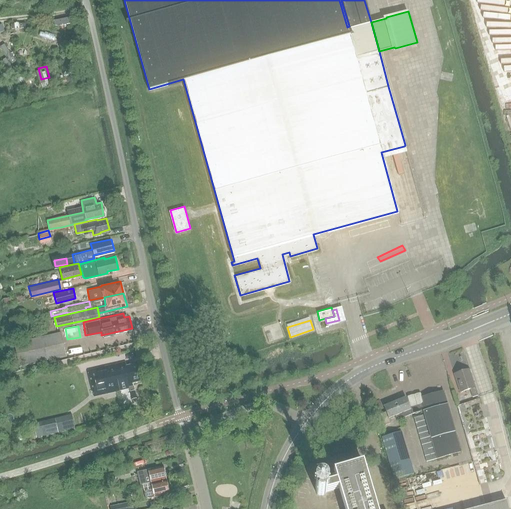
[(18,365),(65,354),(60,330),(14,341),(18,365)]
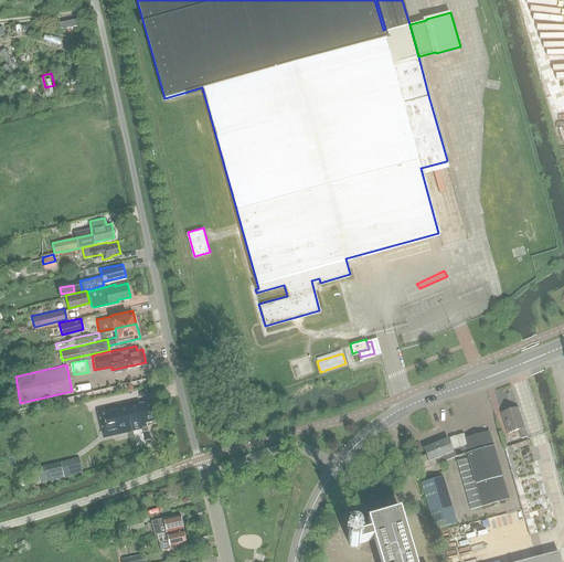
[(146,421),(159,419),(155,398),(135,402),(135,398),(96,406),(103,436),(147,426),(146,421)]
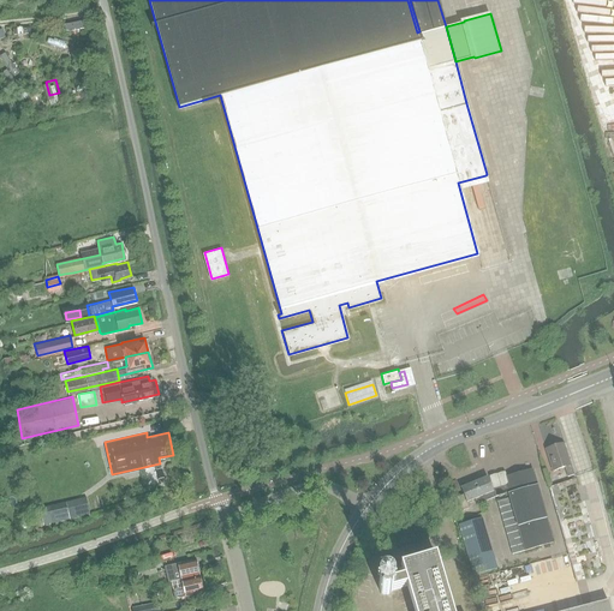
[(566,474),(573,472),(566,450),(565,450),(562,441),(544,447),(552,468),(564,465),(566,474)]
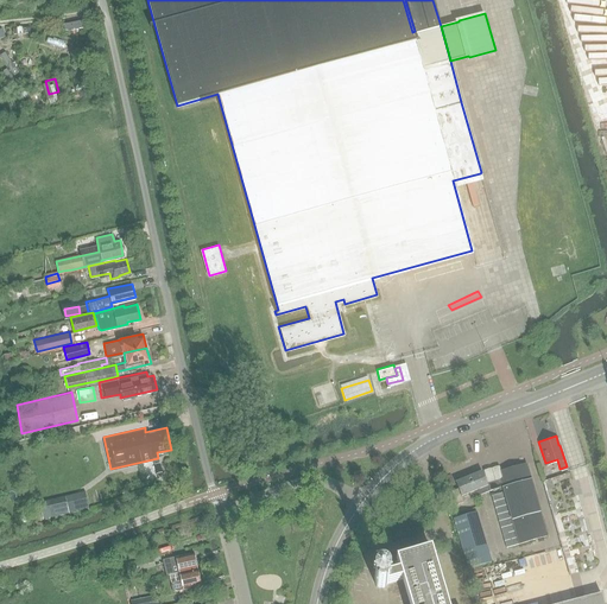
[(518,542),(547,533),(525,461),(497,469),(498,471),(484,475),(489,489),(501,485),(504,494),(506,502),(509,509),(511,517),(513,526),(516,534),(518,542)]
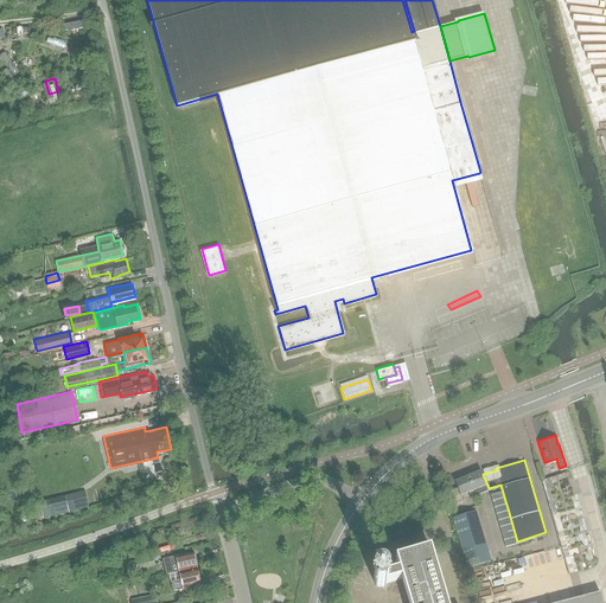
[(477,493),(489,488),(483,474),(479,468),(467,473),(477,493)]
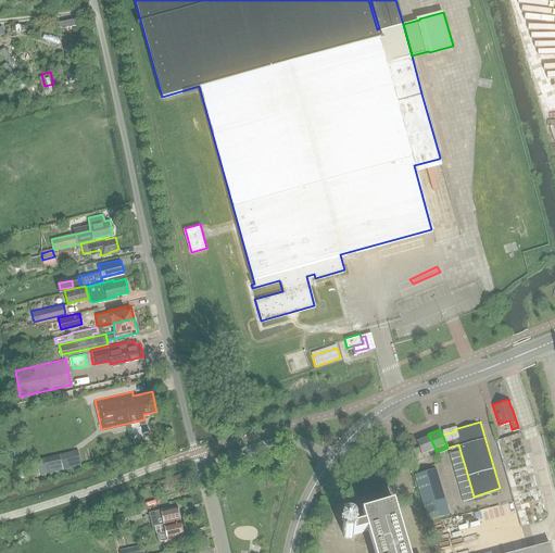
[(428,434),(415,439),(418,445),(412,448),(416,460),(424,457),(421,452),(428,450),(430,455),(437,452),(428,434)]
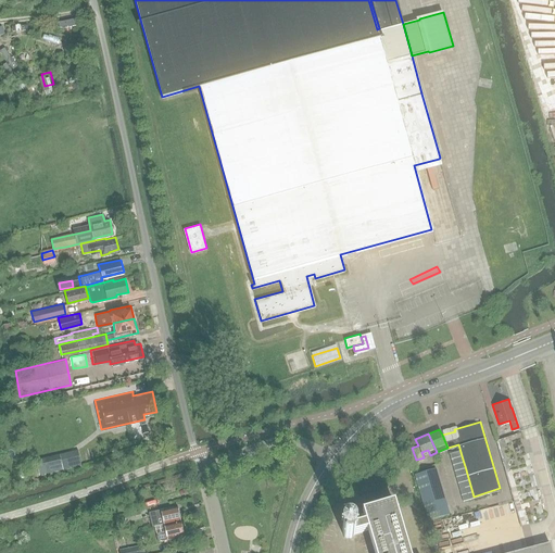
[(458,444),(448,448),(450,455),(461,452),(458,444)]
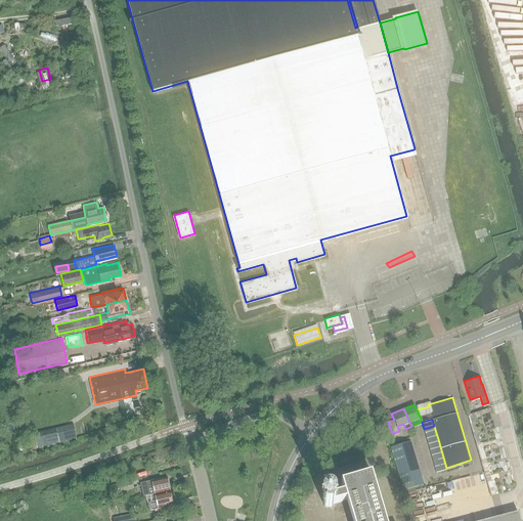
[(51,427),(33,431),(36,445),(54,441),(58,440),(55,426),(51,427)]
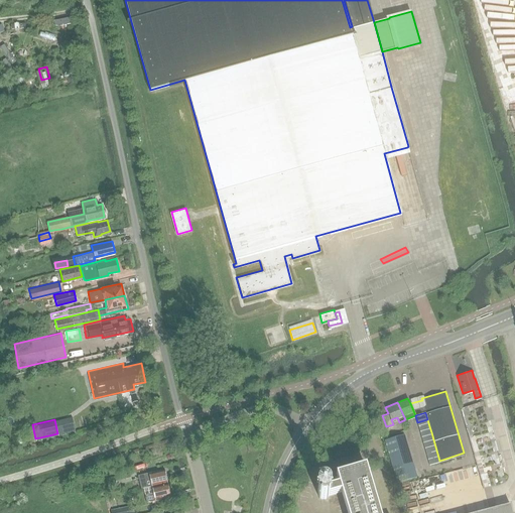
[(429,426),(427,419),(417,422),(419,429),(429,426)]
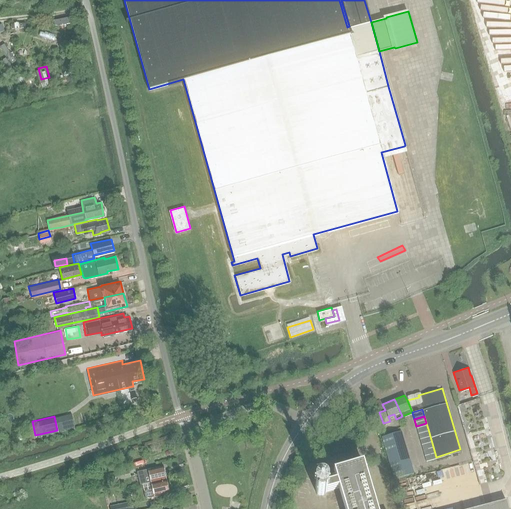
[(428,429),(426,423),(416,426),(418,432),(428,429)]
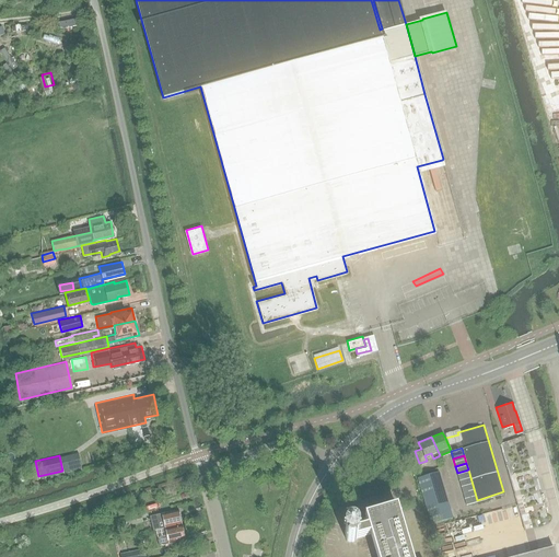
[(430,522),(452,515),(438,470),(416,476),(430,522)]
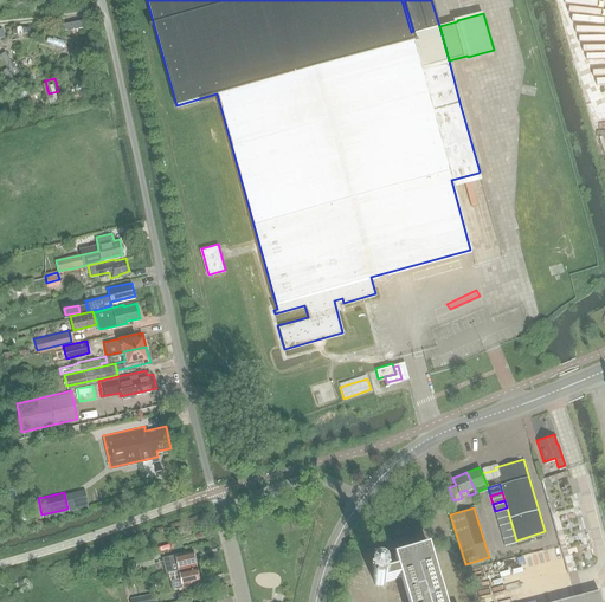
[(507,507),(495,511),(497,519),(509,516),(507,507)]
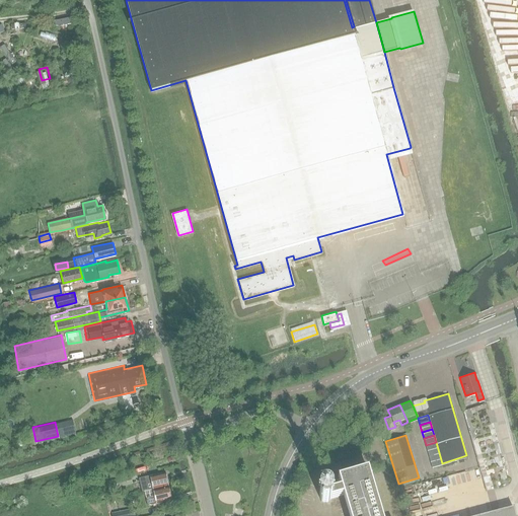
[(438,449),(436,442),(426,445),(428,452),(438,449)]
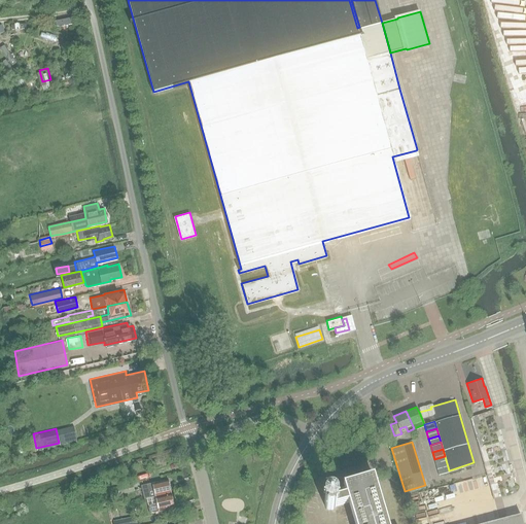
[(447,463),(445,456),(434,459),(436,466),(447,463)]
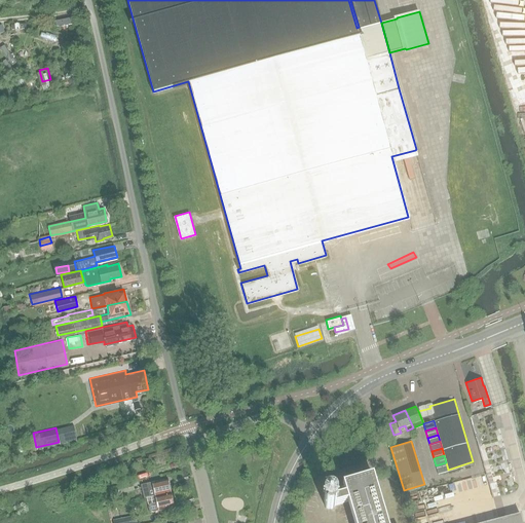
[(436,465),(438,473),(448,470),(446,462),(436,465)]
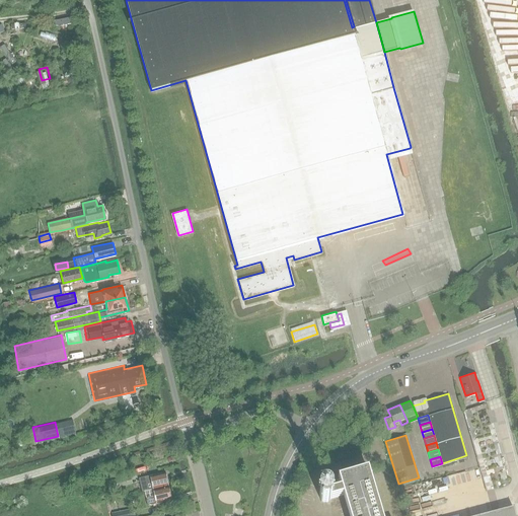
[(380,515),(366,468),(341,476),(343,486),(325,490),(325,488),(324,488),(324,491),(321,492),(319,491),(318,492),(320,493),(322,497),(321,499),(322,500),(323,498),(326,498),(328,500),(329,499),(328,497),(345,493),(352,515),(380,515)]
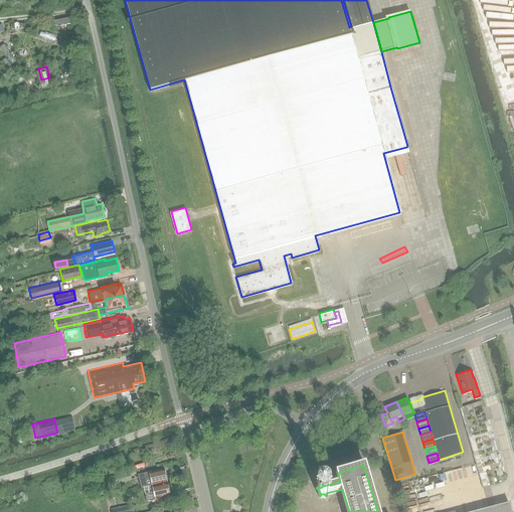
[(140,486),(166,480),(163,468),(154,470),(153,469),(137,473),(140,486)]
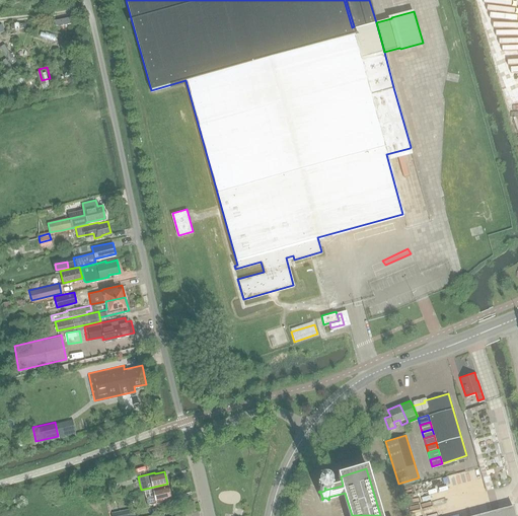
[(436,483),(445,478),(443,473),(434,477),(436,483)]
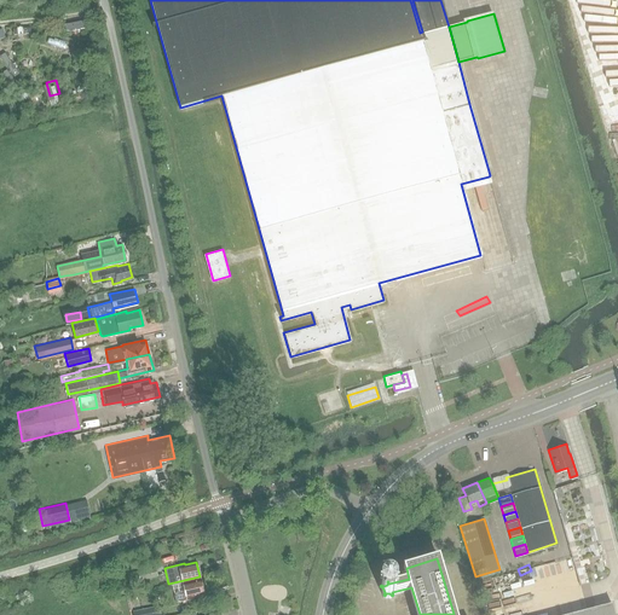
[(139,579),(157,574),(155,566),(137,570),(139,579)]
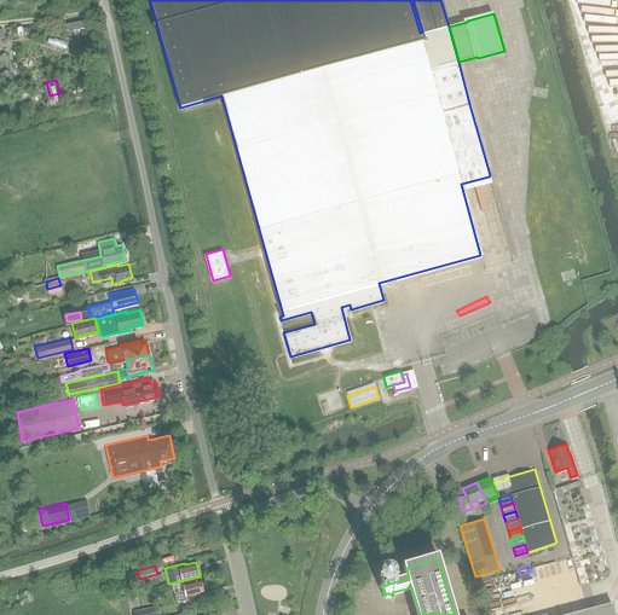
[(519,574),(521,592),(544,590),(542,570),(519,574)]
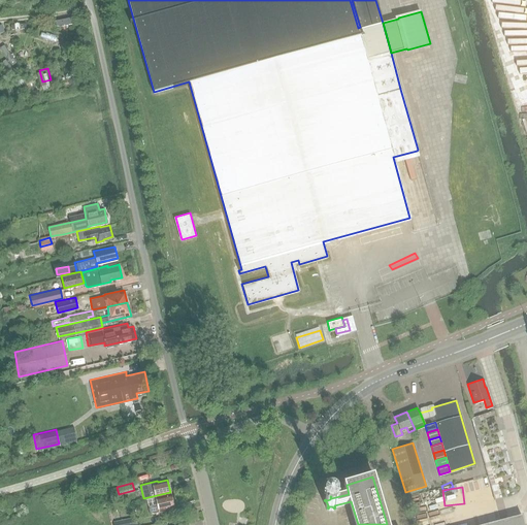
[(150,512),(173,506),(171,493),(155,497),(156,502),(147,504),(150,512)]
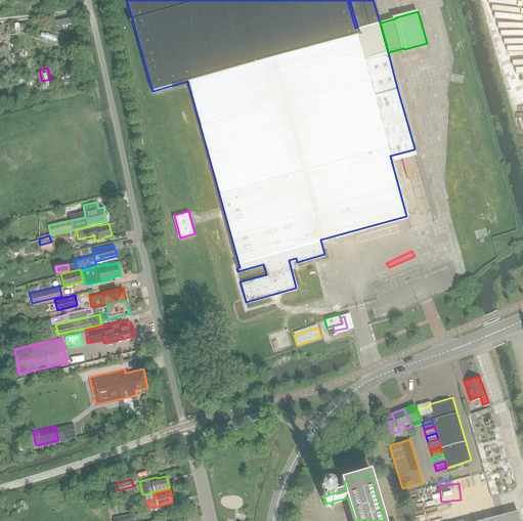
[(521,520),(519,511),(477,520),(521,520)]
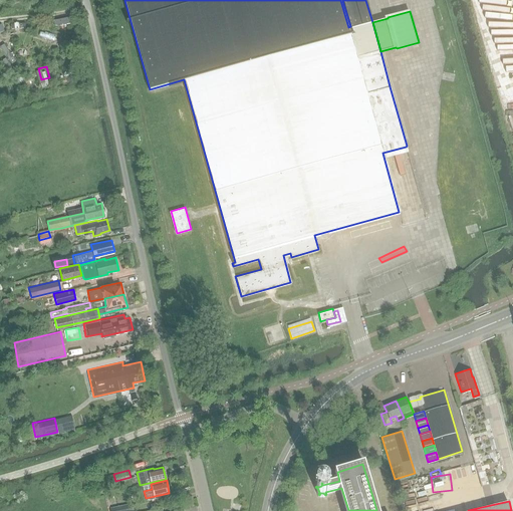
[(116,505),(109,507),(109,510),(129,510),(134,510),(133,502),(116,505)]
